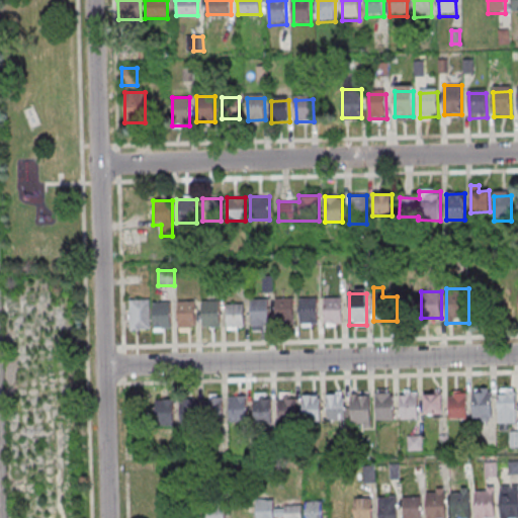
[(323,296),(341,296),(341,323),(324,323),(323,296)]
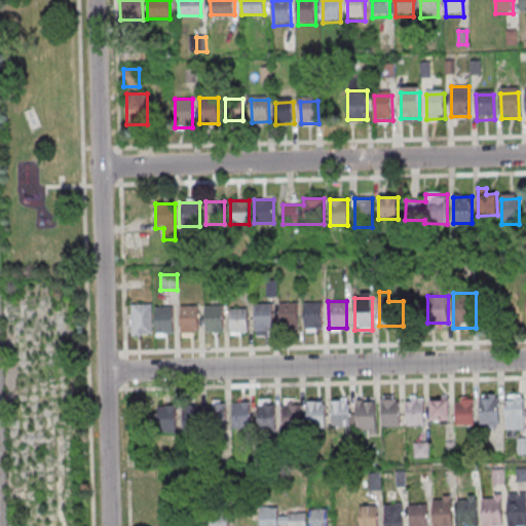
[(279,302),(298,302),(298,328),(280,329),(279,302)]
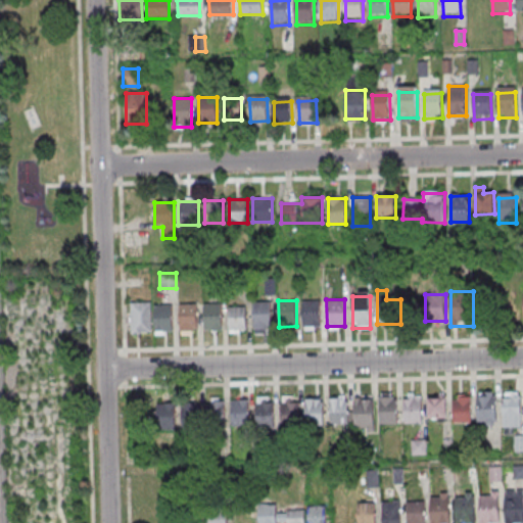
[(301,300),(320,300),(321,326),(302,326),(301,300)]
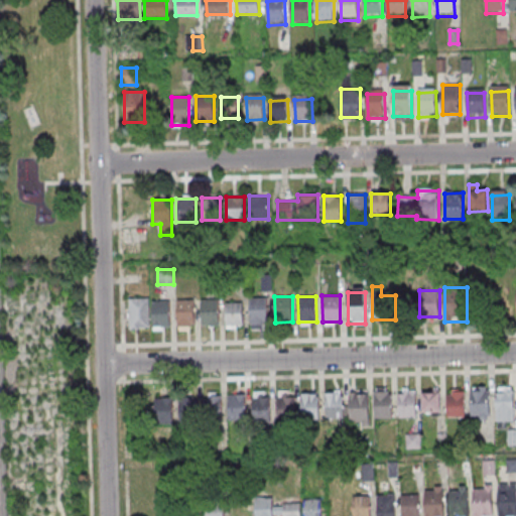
[(250,297),(268,297),(268,323),(250,324),(250,297)]
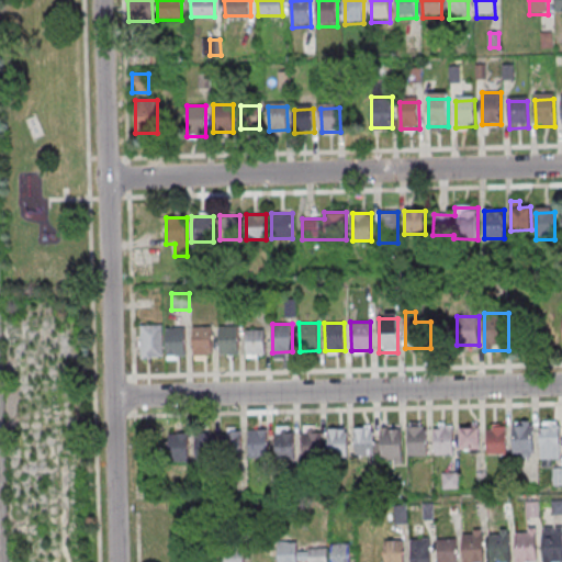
[(141,325),(161,325),(163,356),(142,357),(141,325)]
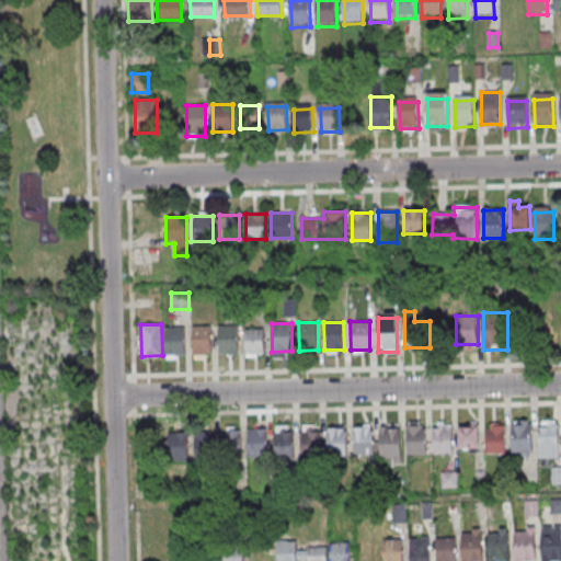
[(192,325),(212,325),(212,354),(192,354),(192,325)]
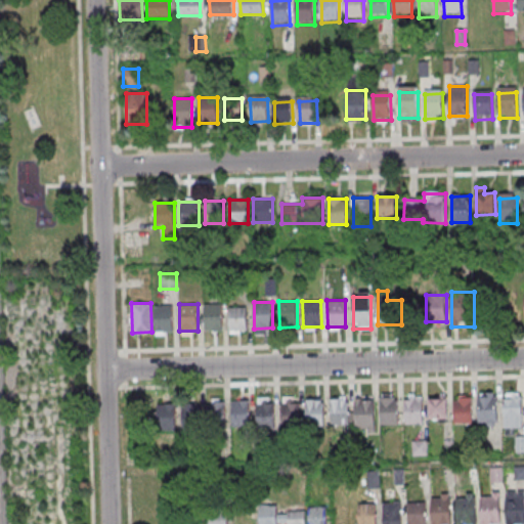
[(204,304),(222,304),(222,330),(205,330),(204,304)]
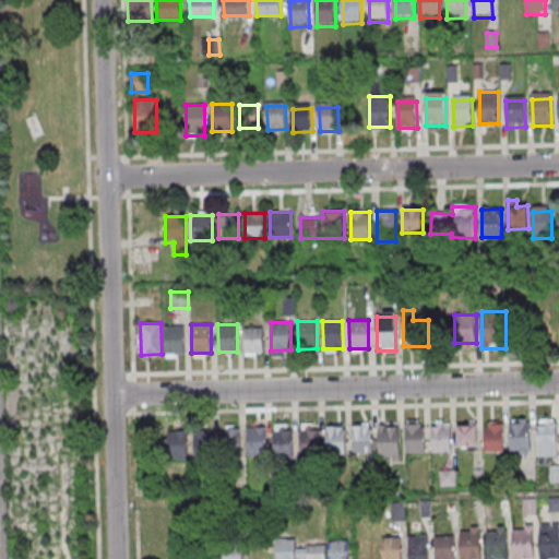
[(164,326),(183,325),(185,354),(165,354),(164,326)]
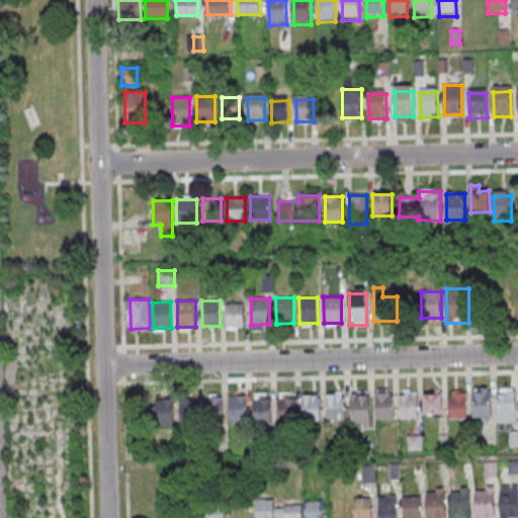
[(227,304),(244,303),(244,325),(238,326),(238,329),(227,329),(227,304)]
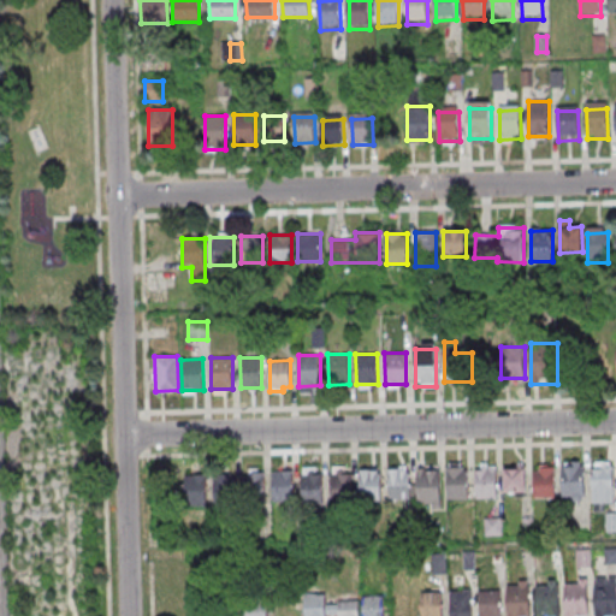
[(614,462),(591,462),(591,504),(614,504),(614,462)]
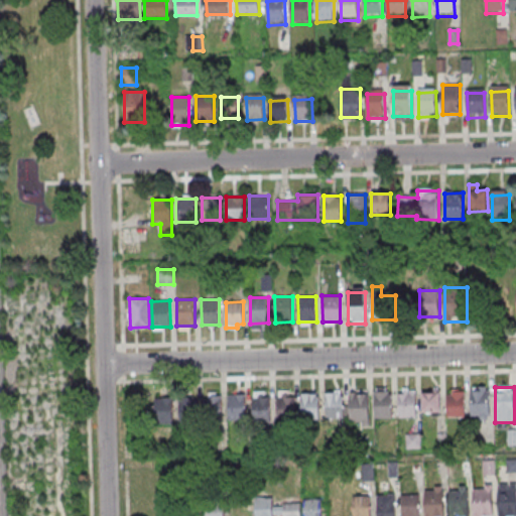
[(446,390),(465,390),(465,415),(446,416),(446,390)]
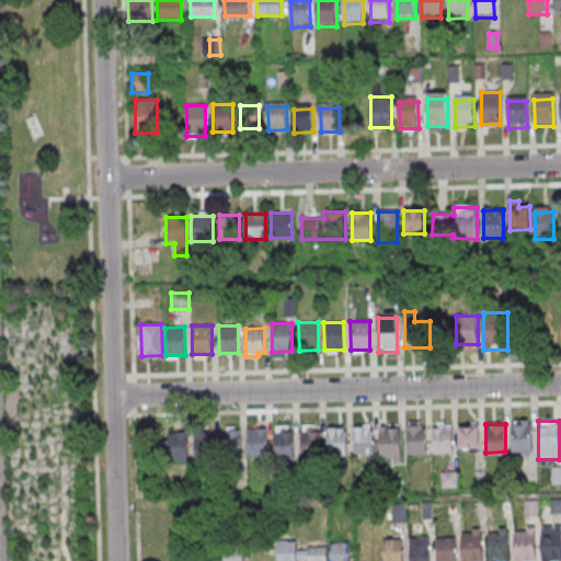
[(513,424),(531,424),(533,451),(513,451),(513,424)]
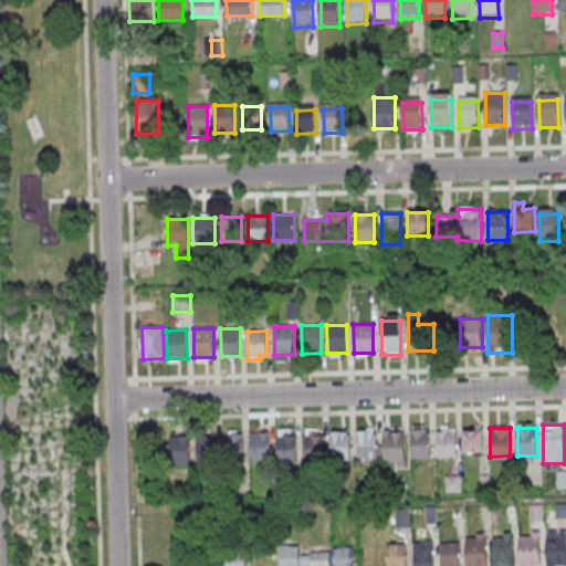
[(296,429),(278,429),(278,462),(296,462),(296,429)]
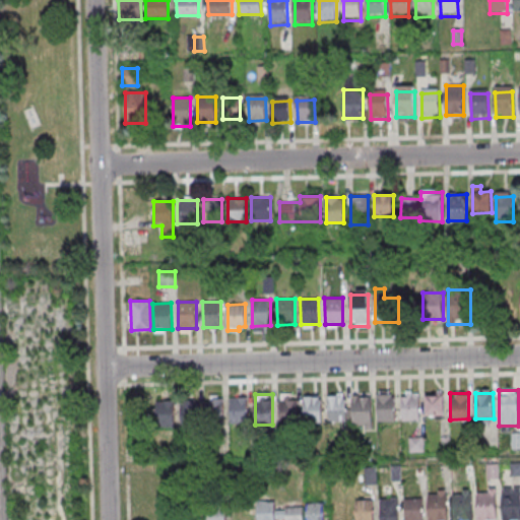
[(377,394),(395,394),(395,420),(377,420),(377,394)]
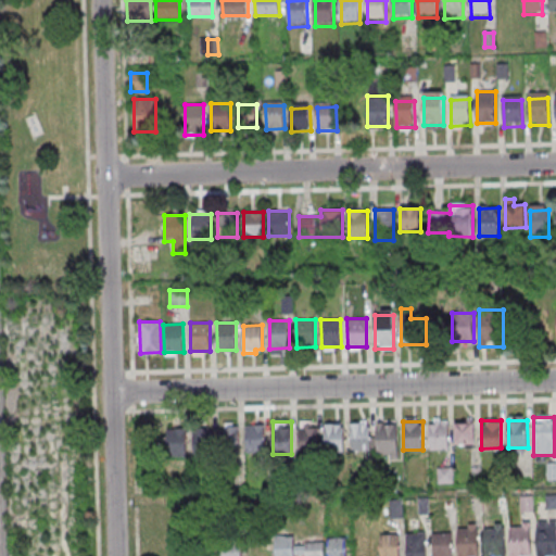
[(429,422),(449,421),(449,450),(430,450),(429,422)]
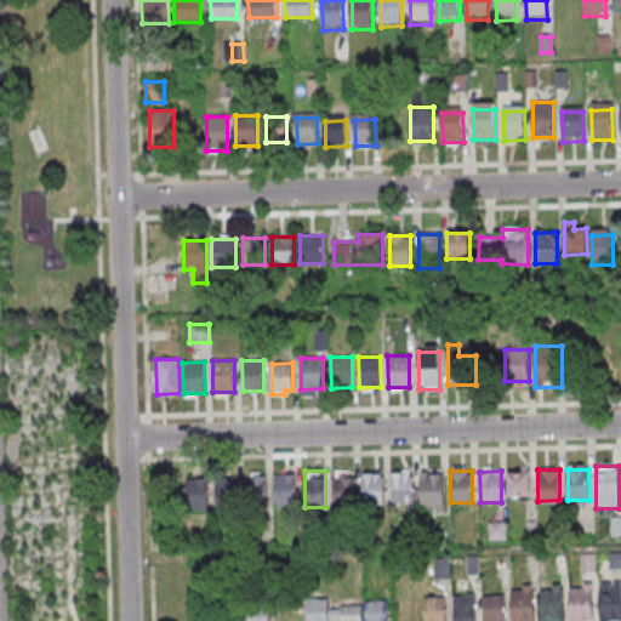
[(391,472),(412,472),(414,502),(392,503),(391,472)]
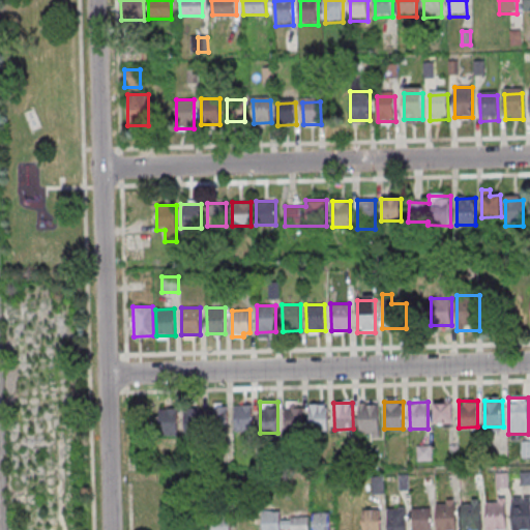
[(434,403),(452,403),(452,422),(434,422),(434,403)]
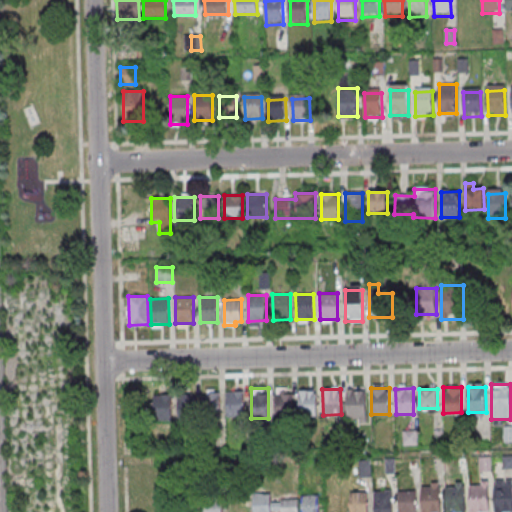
[(206,415),(219,415),(219,390),(206,390),(206,415)]
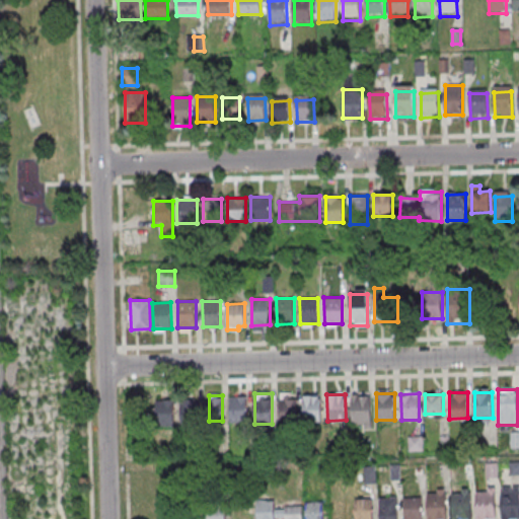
[(229,396),(247,395),(247,422),(229,422),(229,396)]
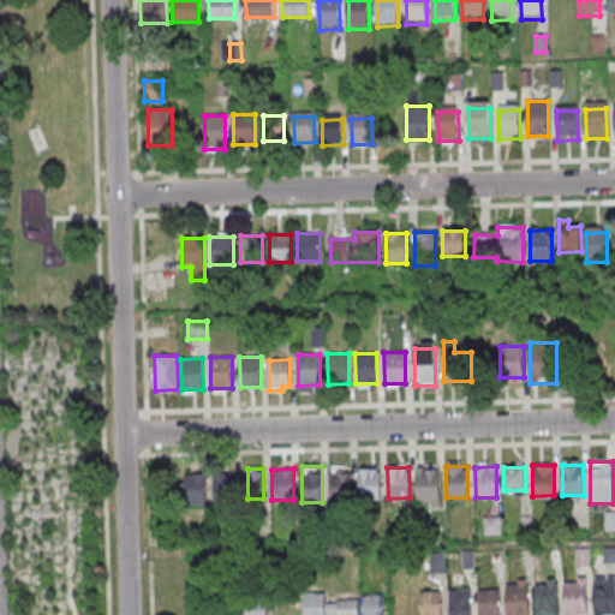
[(359,499),(381,499),(381,469),(359,469),(359,499)]
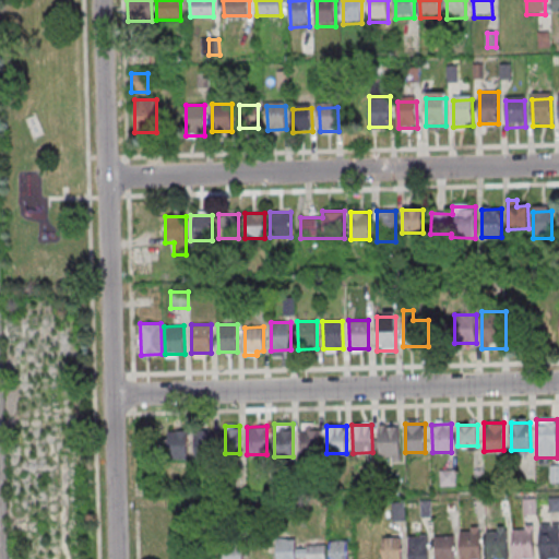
[(379,426),(399,426),(399,454),(380,454),(379,426)]
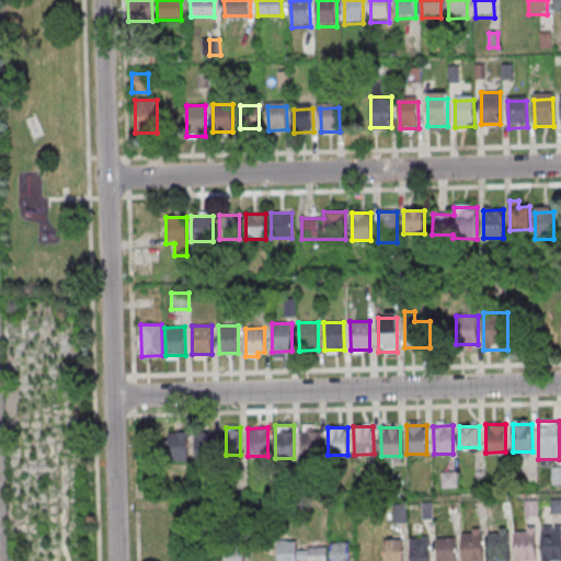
[(215,460),(215,431),(195,431),(195,460),(215,460)]
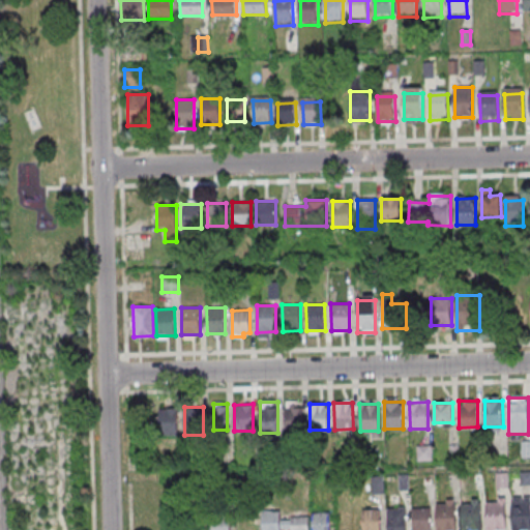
[(284,407),(302,407),(303,433),(285,434),(284,407)]
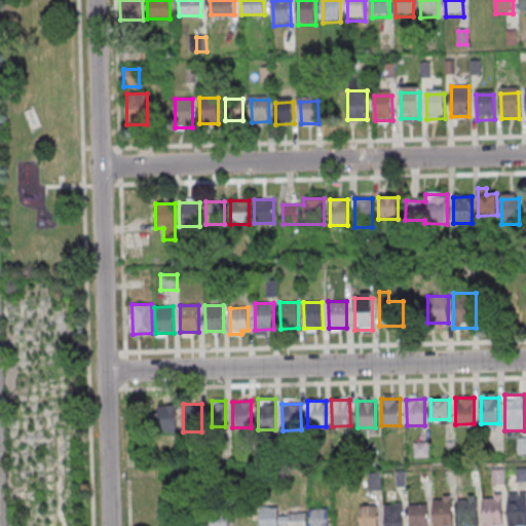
[(157,406),(157,430),(177,430),(177,406),(157,406)]
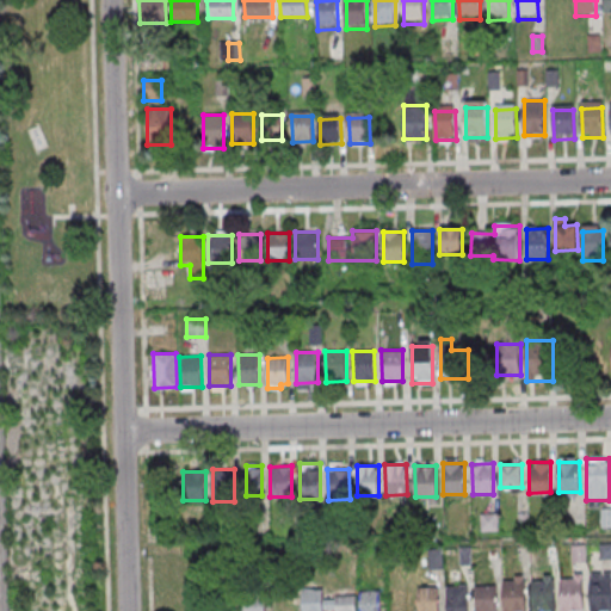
[(581,578),(582,610),(562,610),(561,579),(581,578)]
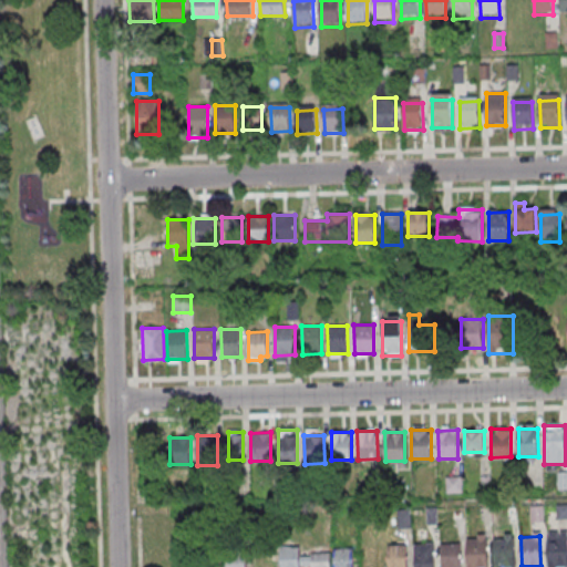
[(566,536),(566,566),(548,566),(547,537),(566,536)]
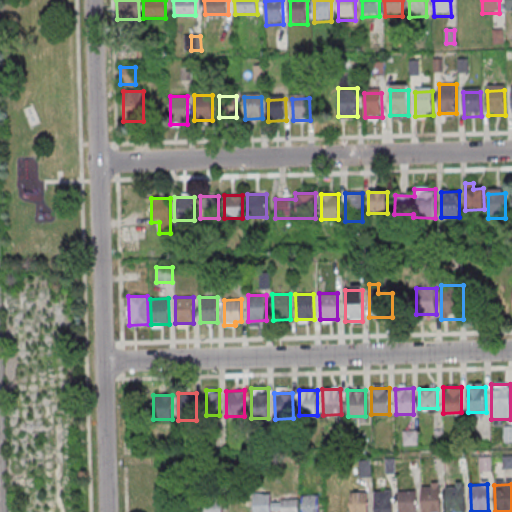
[(440,486),(440,511),(423,511),(423,487),(440,486)]
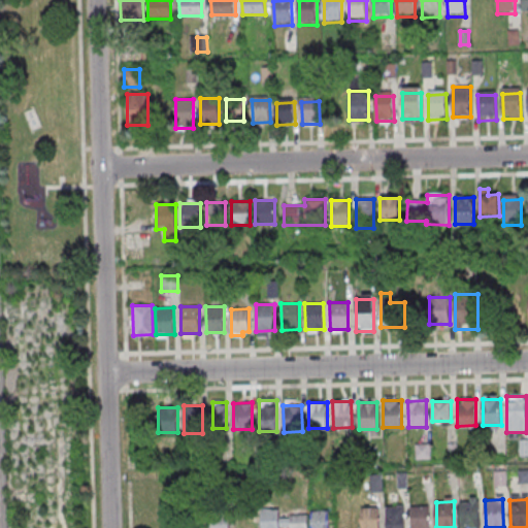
[(479,501),(479,527),(460,527),(460,501),(479,501)]
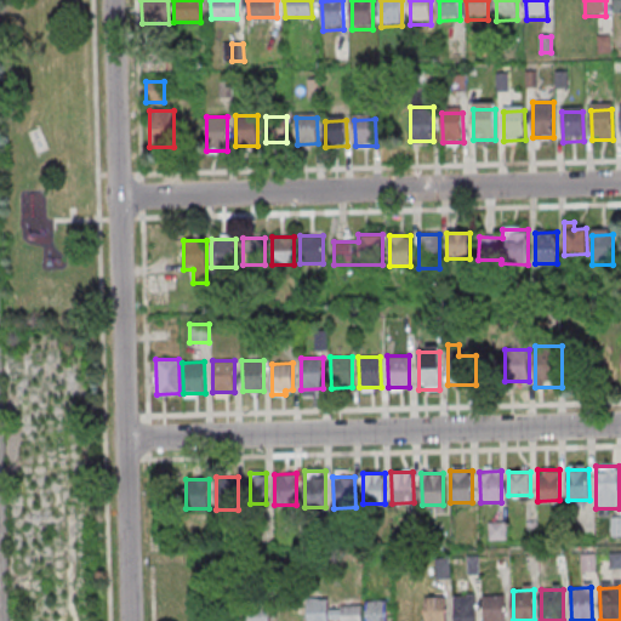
[(505,593),(505,620),(484,620),(484,593),(505,593)]
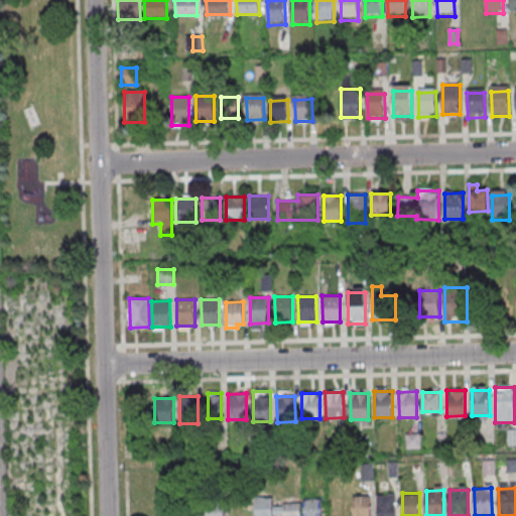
[(370,494),(370,515),(353,515),(353,495),(370,494)]
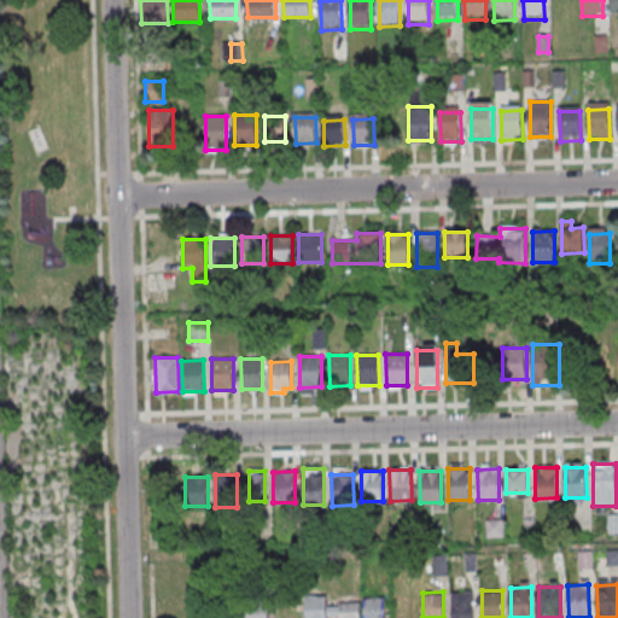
[(472,592),(472,617),(452,617),(452,592),(472,592)]
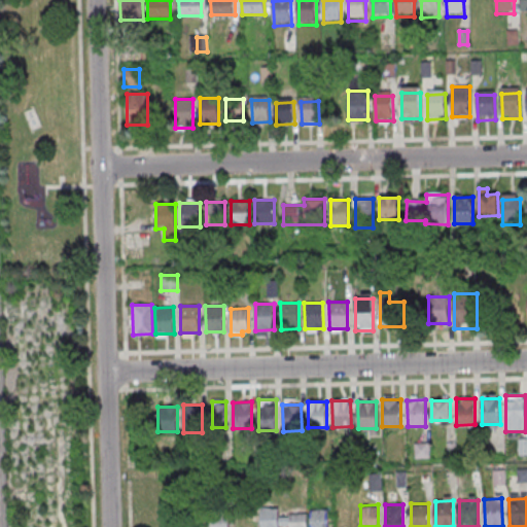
[(260,526),(279,526),(279,507),(260,507),(260,526)]
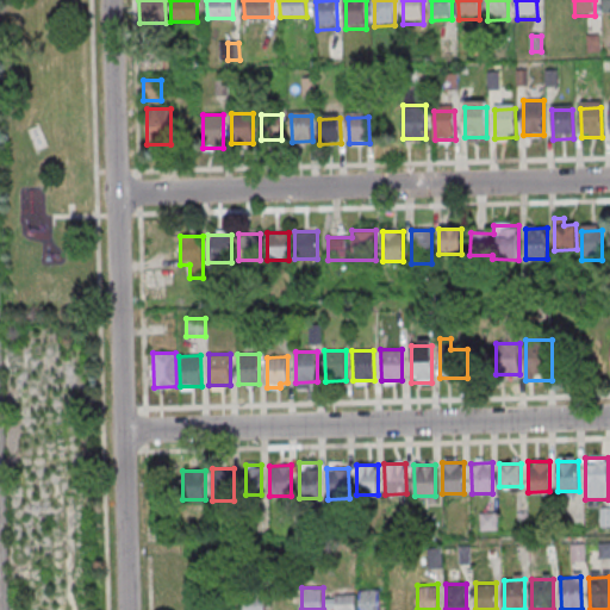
[(380,609),(380,589),(360,589),(359,609),(380,609)]
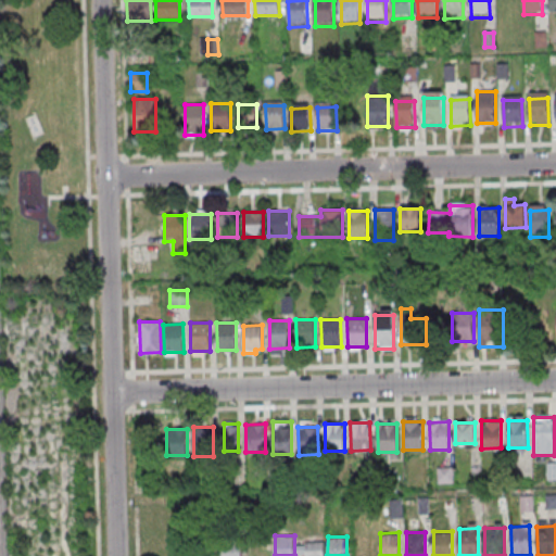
[(324,555),(325,543),(298,543),(297,555),(324,555)]
